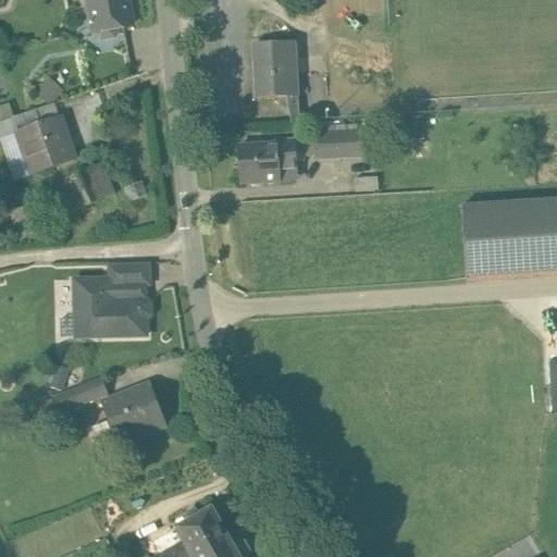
[(72,0),(78,35),(131,26),(125,0),(72,0)]
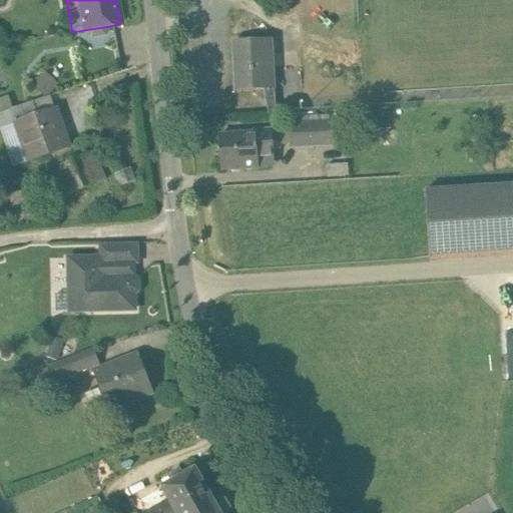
[(272,39),(235,41),(237,90),(265,88),(266,97),(274,96),(273,88),(275,88),(272,39)]
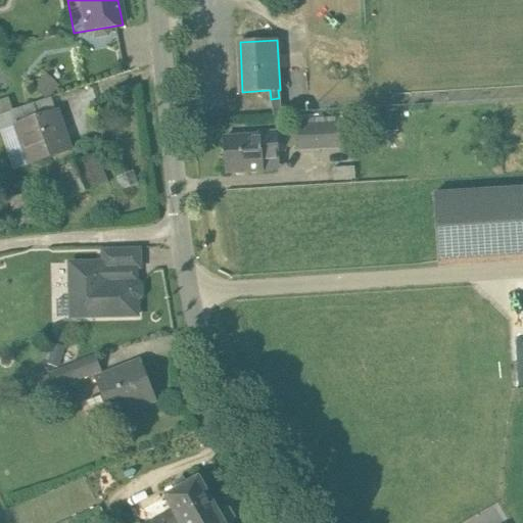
[(0,98),(0,111),(12,108),(8,96),(0,98)]
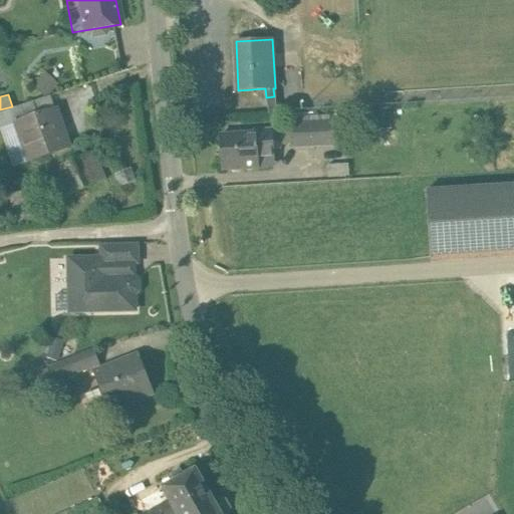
[(31,103),(0,113),(0,125),(1,130),(16,124),(15,122),(35,115),(31,103)]
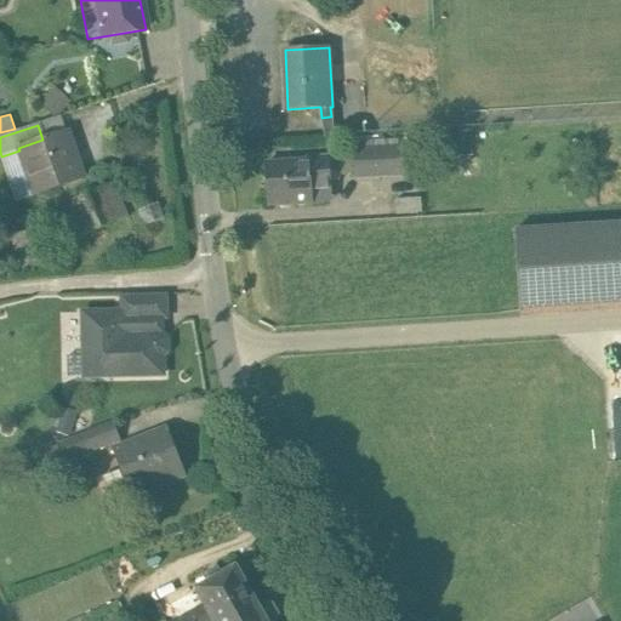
[(66,132),(44,140),(61,187),(83,180),(66,132)]
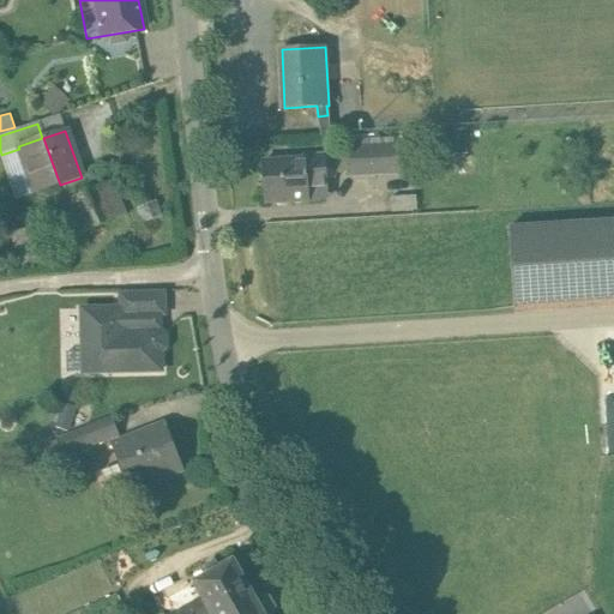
[(19,149),(1,155),(17,200),(60,185),(43,138),(42,138),(18,146),(19,149)]
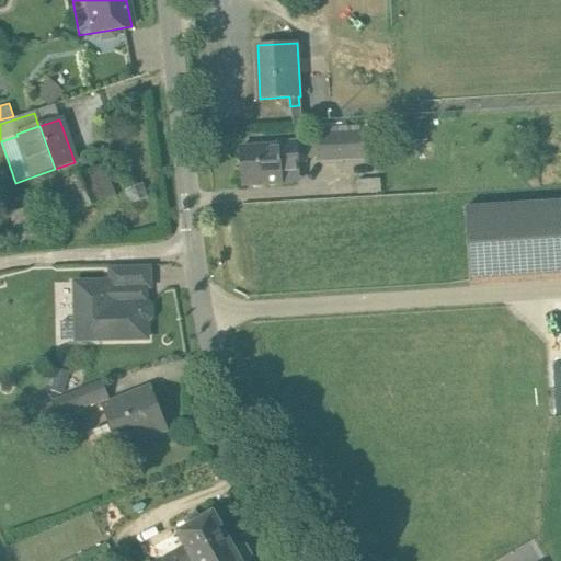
[(364,134),(318,137),(319,141),(320,158),(320,160),(365,158),(364,134)]
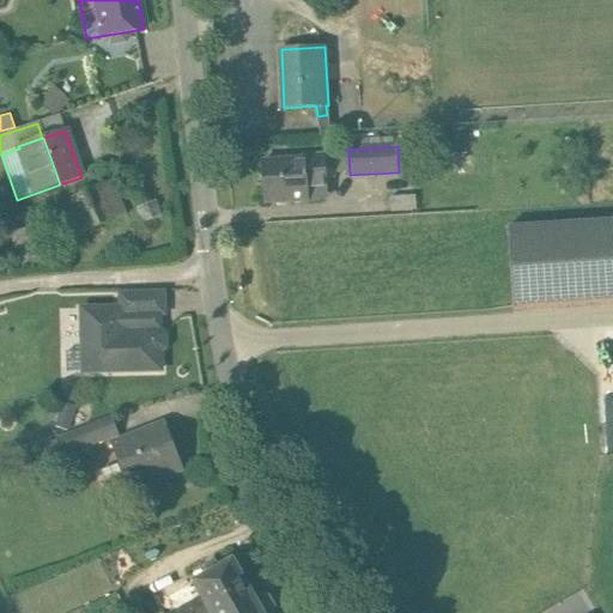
[(349,155),(339,156),(339,173),(350,173),(349,155)]
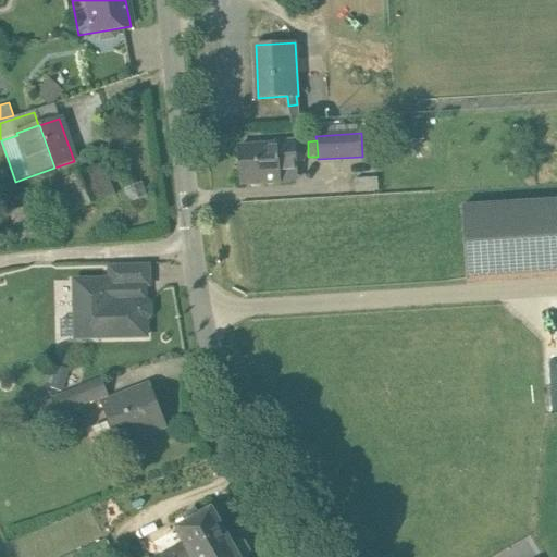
[(275,145),(238,147),(240,185),(280,183),(280,182),(297,181),(295,158),(308,157),(308,141),(295,141),(294,141),(275,143),(275,145)]
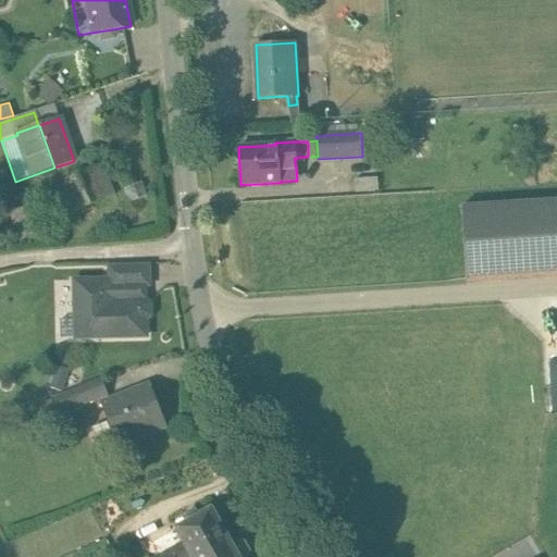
[(101,164),(67,178),(81,209),(113,195),(101,164)]
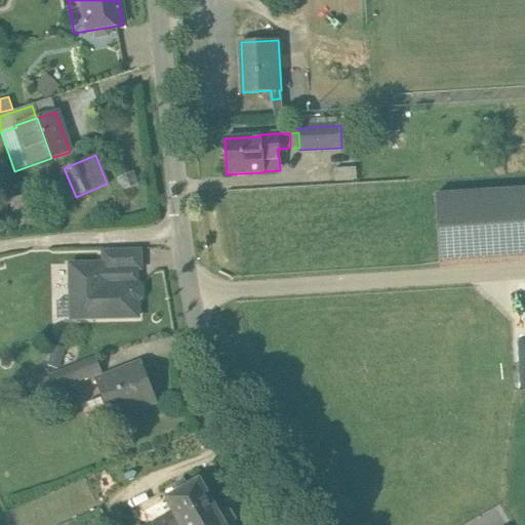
[(354,167),(334,168),(334,180),(355,179),(354,167)]
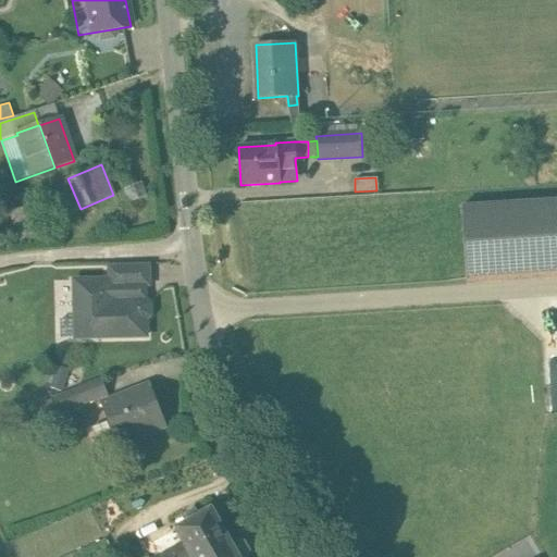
[(67,178),(52,185),(65,214),(81,209),(67,178)]
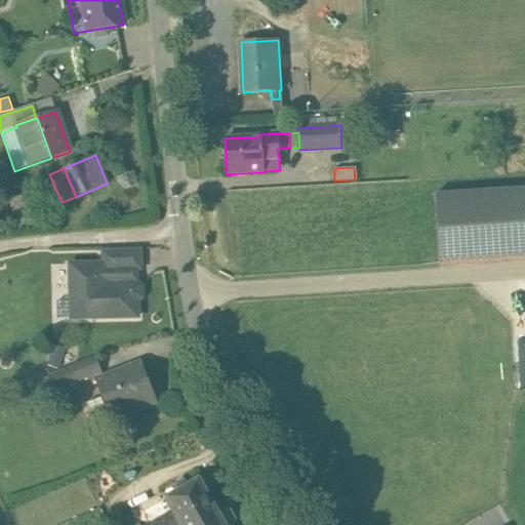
[(524,188),(435,194),(439,261),(524,256),(524,188)]
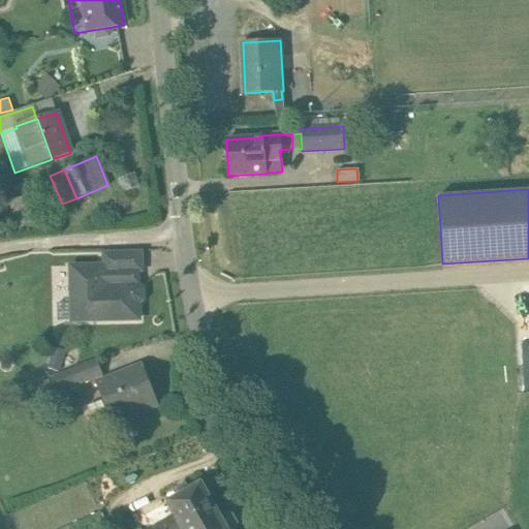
[(141,253),(103,254),(103,267),(128,266),(129,272),(142,271),(141,253)]
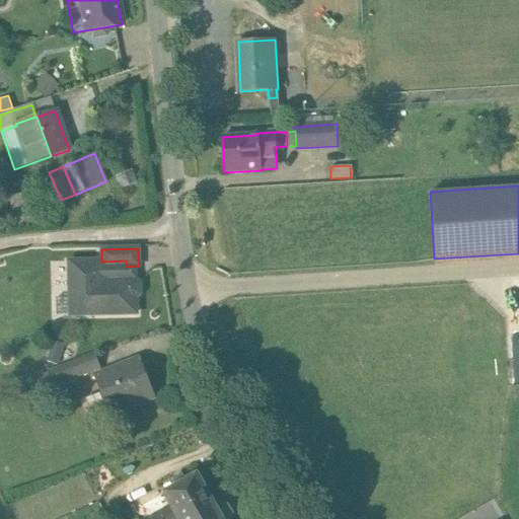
[(101,262),(69,263),(70,299),(86,298),(87,314),(136,313),(135,298),(139,294),(139,284),(135,280),(135,278),(127,278),(127,267),(126,261),(101,262)]
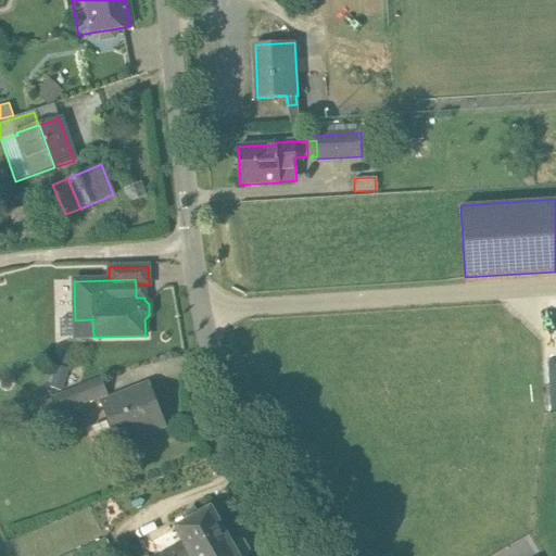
[(57,367),(50,388),(61,391),(67,370),(57,367)]
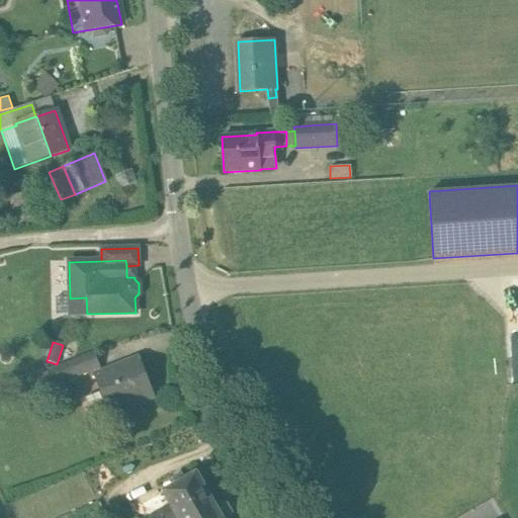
[(94,353),(67,364),(72,377),(99,366),(94,353)]
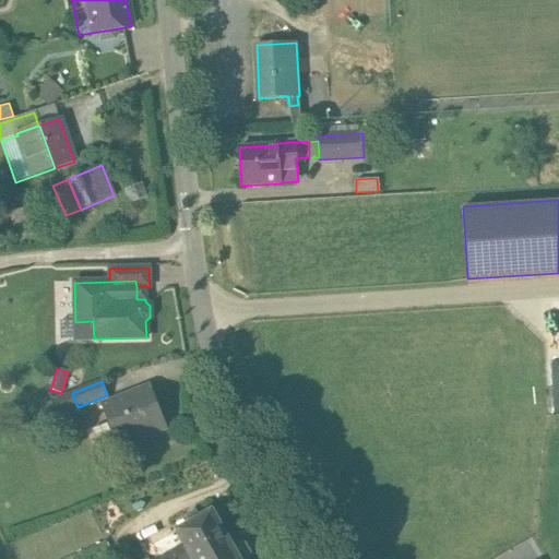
[(147,388),(102,405),(118,449),(164,431),(147,388)]
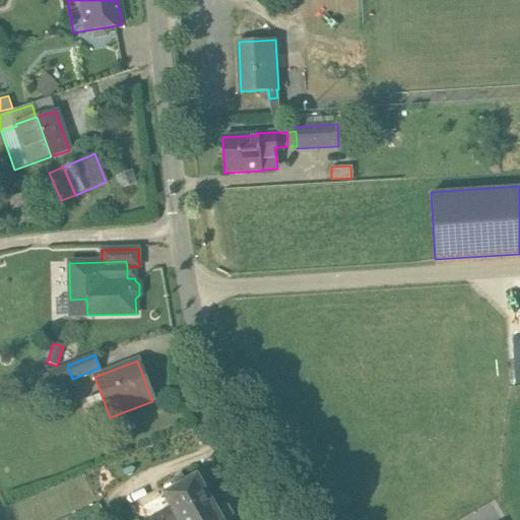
[(67,366),(46,374),(51,387),(72,379),(67,366)]
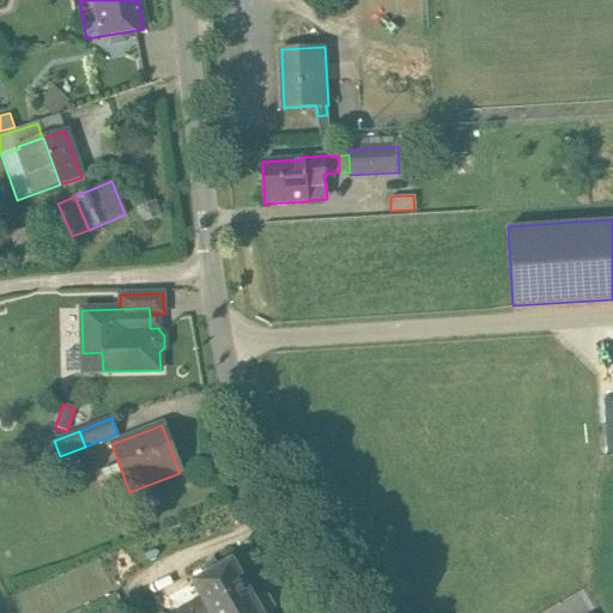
[(218,569),(213,562),(205,565),(210,574),(194,583),(202,598),(207,607),(246,586),(232,562),(218,569)]
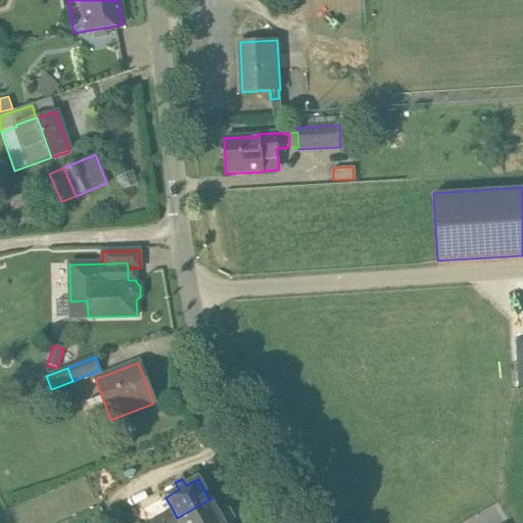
[(209,500),(177,518),(179,522),(215,522),(232,514),(229,509),(222,507),(216,511),(209,500)]
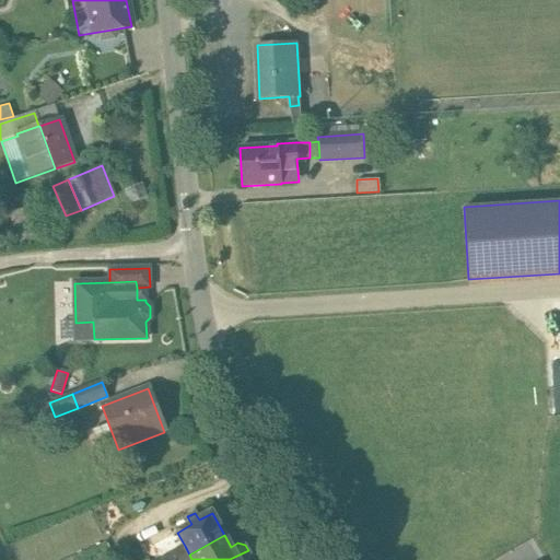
[(191,559),(189,555),(185,546),(159,559),(191,559)]
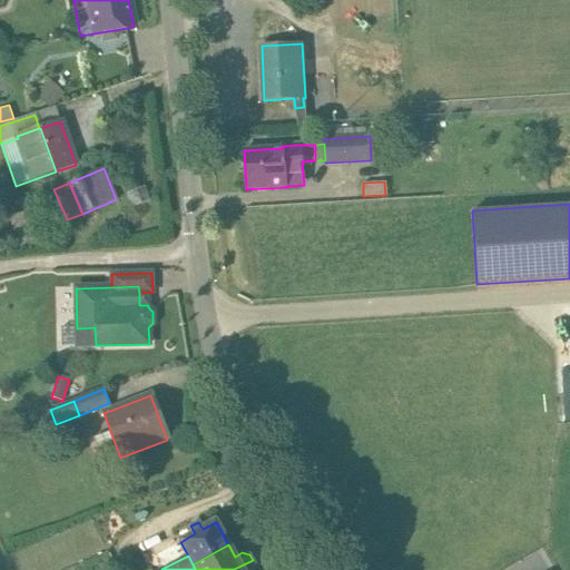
[(253,560),(234,569),(254,569),(255,566),(253,560)]
